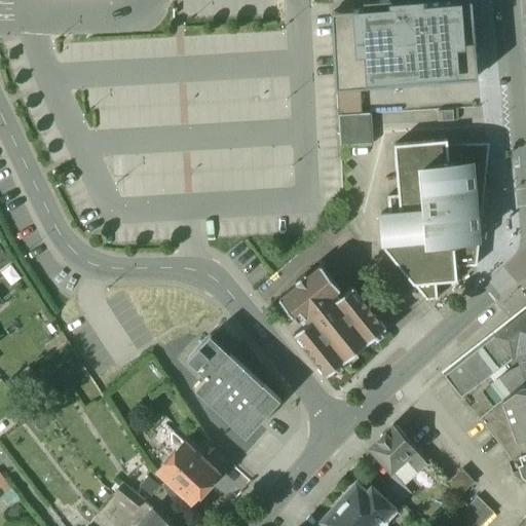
[(365,10),(333,12),(338,89),(362,88),(479,79),(473,2),(392,8),(391,0),(364,2),(365,10)]
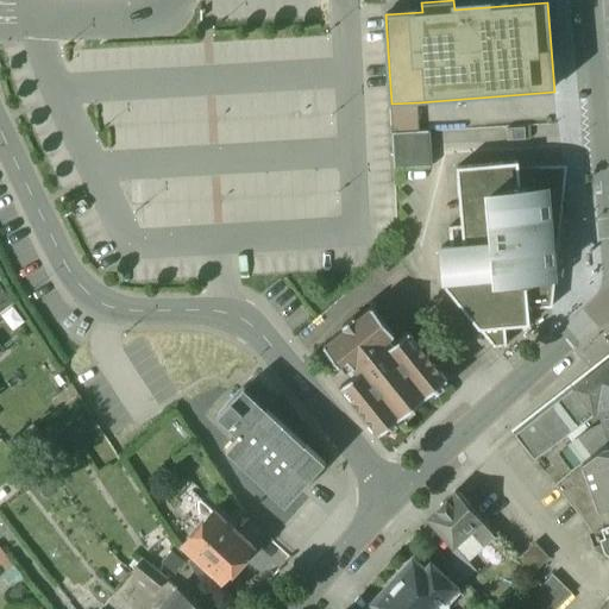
[(419,102),(391,104),(393,132),(419,131),(419,102)]
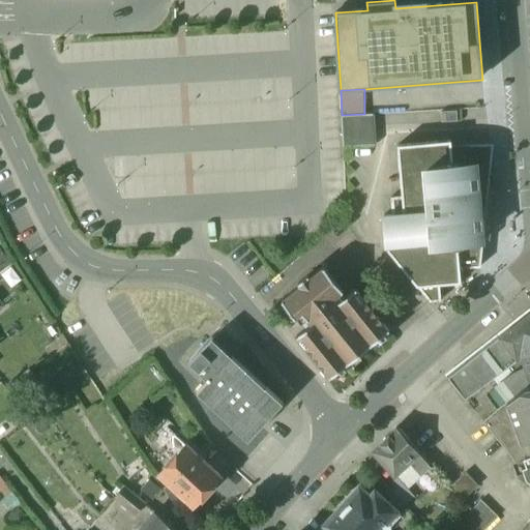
[(457,111),(441,112),(441,122),(458,121),(457,111)]
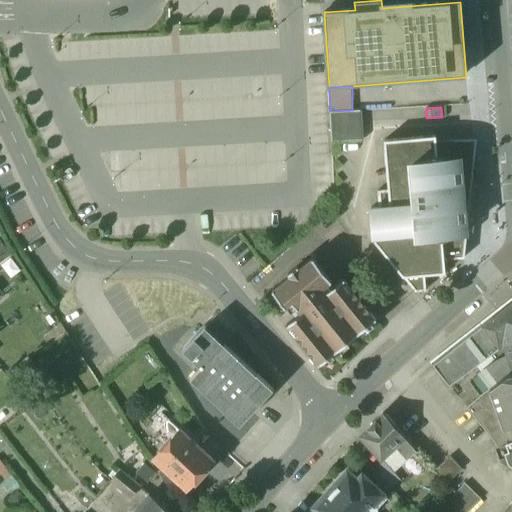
[(352,110),(330,111),(332,141),(362,139),(360,109),(352,110)]
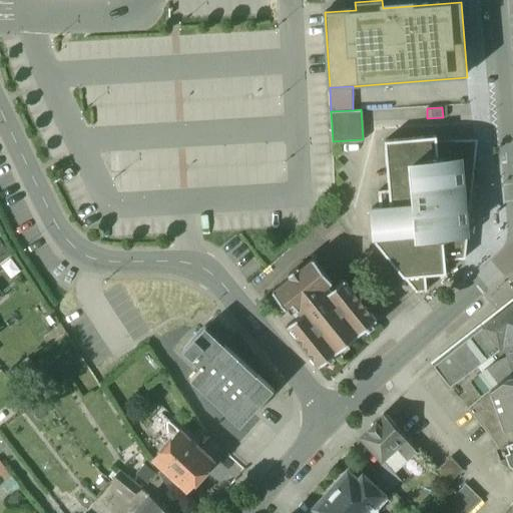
[(437,135),(385,140),(389,189),(391,205),(417,203),(413,163),(438,161),(437,139),(437,135)]
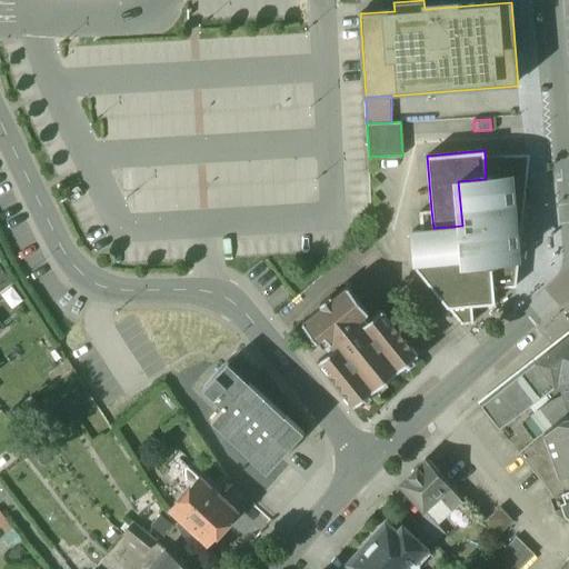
[(516,259),(491,260),(493,288),(516,286),(530,153),(485,155),(486,179),(509,177),(516,259)]
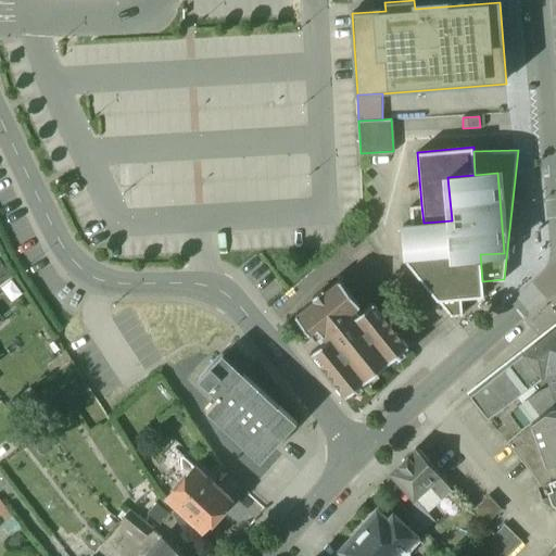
[(475,175),(447,177),(452,220),(454,252),(455,255),(480,254),(504,253),(497,173),(475,175)]
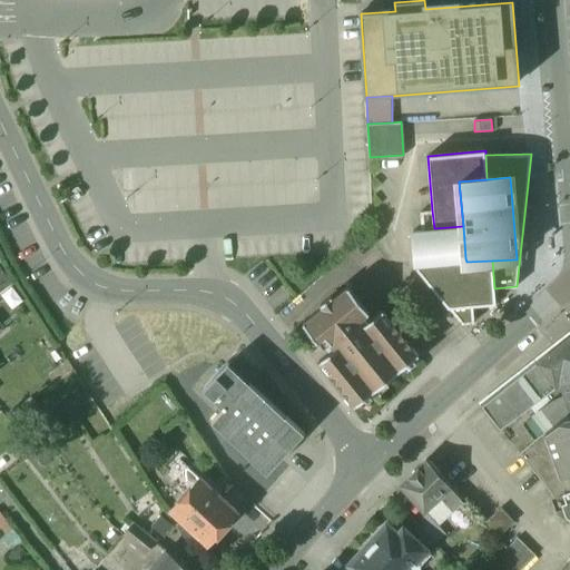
[(432,210),(421,210),(423,229),(434,228),(432,210)]
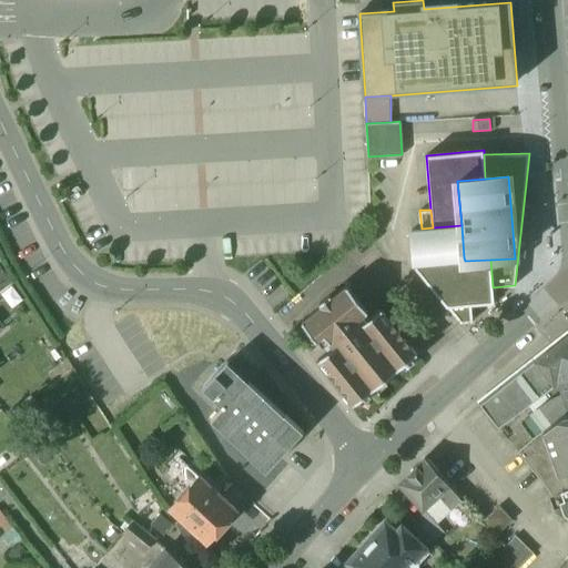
[(422,229),(412,230),(414,262),(464,257),(462,225),(433,227),(422,229)]
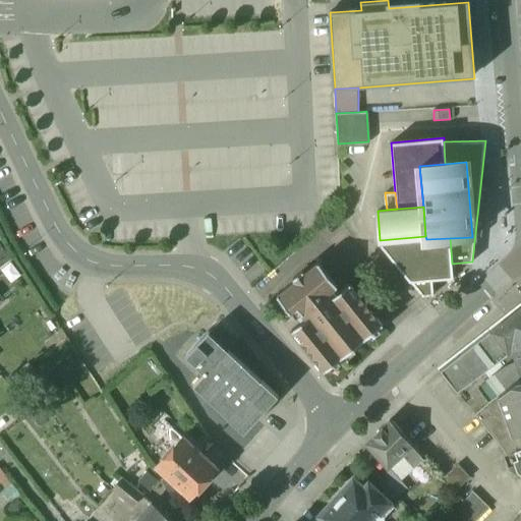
[(425,236),(380,240),(381,243),(382,245),(410,281),(432,279),(454,277),(452,264),(450,238),(426,239),(425,236)]
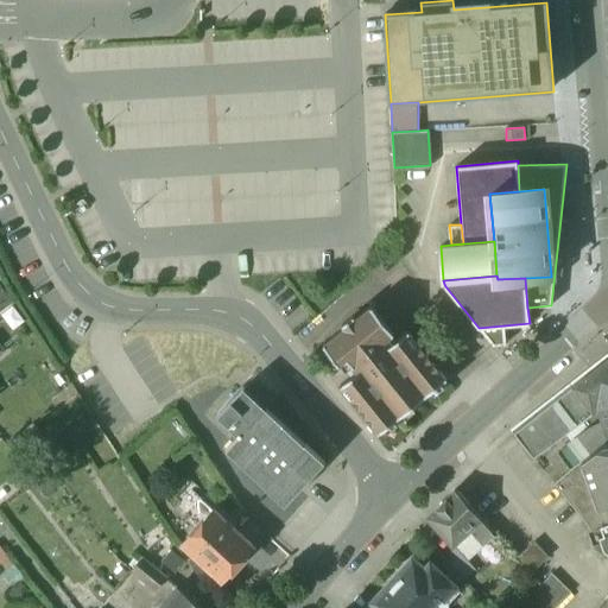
[(356,318),(354,315),(342,324),(344,328),(324,344),(350,377),(341,385),(380,432),(447,379),(407,330),(398,339),(372,306),(356,318)]
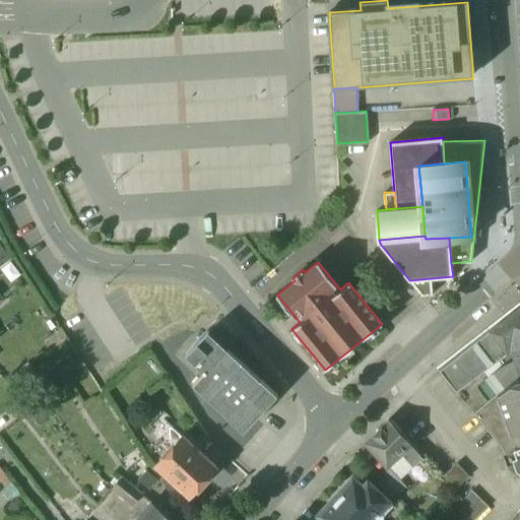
[(432,278),(409,280),(421,295),(433,294),(432,278)]
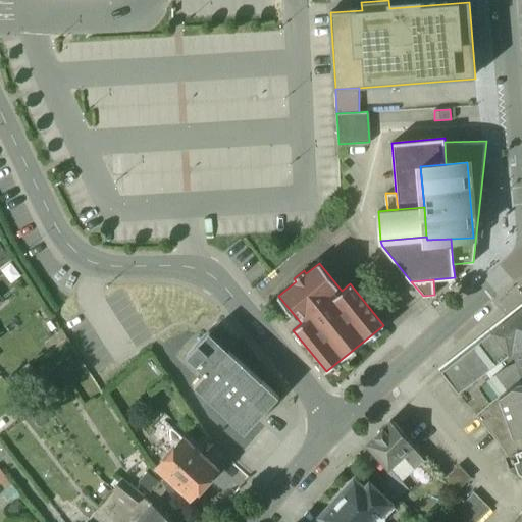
[(521,309),(504,324),(513,351),(514,351),(521,348),(521,309)]
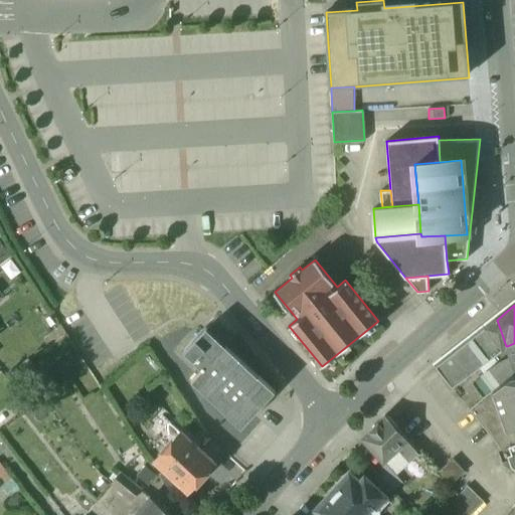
[(497,320),(455,352),(472,373),(506,346),(497,320)]
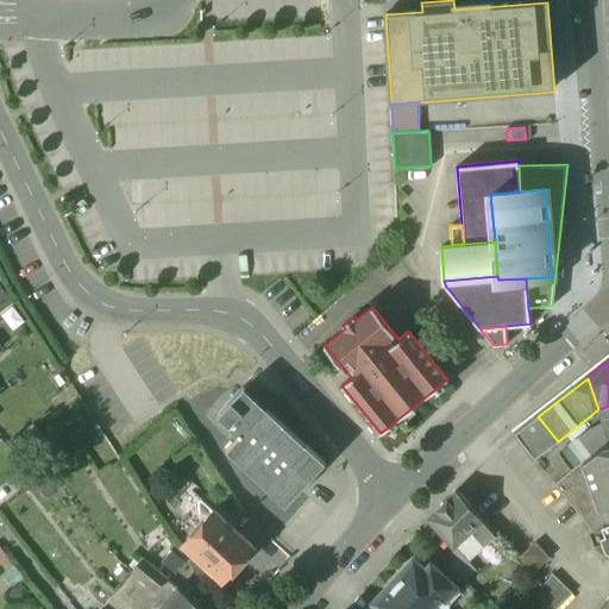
[(325,463),(244,388),(218,415),(240,437),(227,450),(287,506),(325,463)]
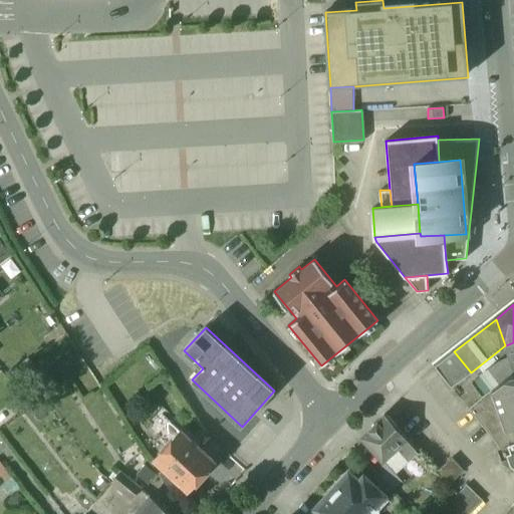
[(454,351),(435,366),(452,388),(471,372),(454,351)]
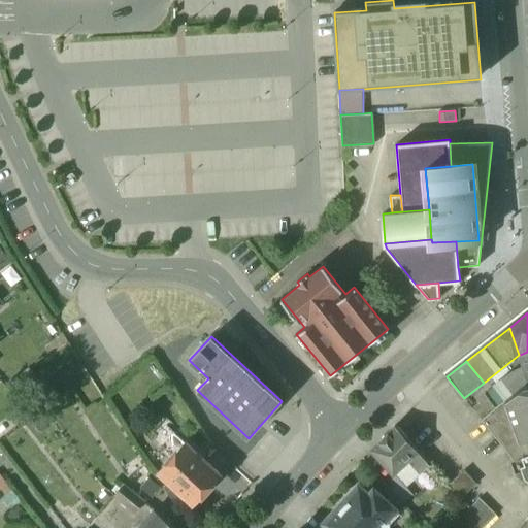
[(515,368),(484,395),(496,408),(524,385),(527,383),(527,377),(523,365),(515,368)]
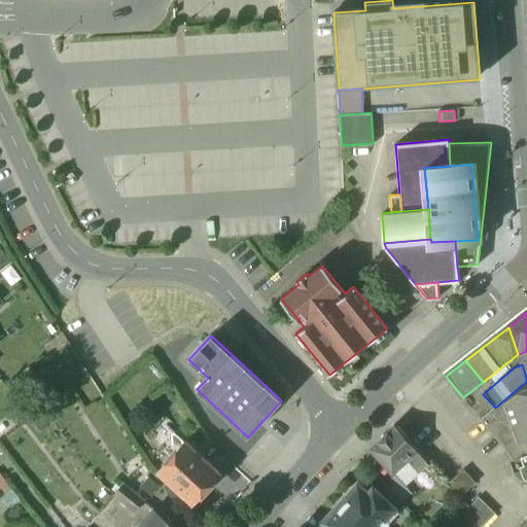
[(526,382),(523,384),(495,408),(481,419),(514,460),(521,458),(526,455),(526,382)]
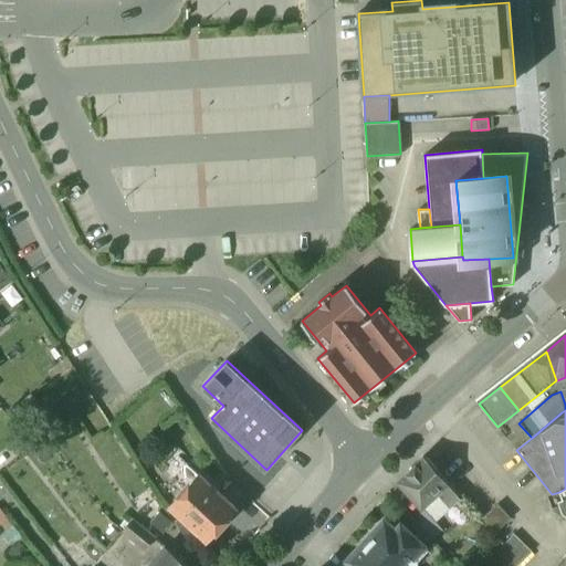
[(422,457),(399,482),(422,507),(438,493),(448,484),(422,457)]
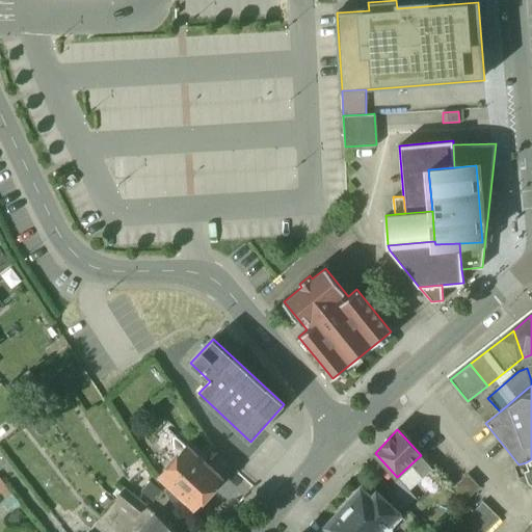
[(187,447),(160,476),(194,506),(220,477),(187,447)]
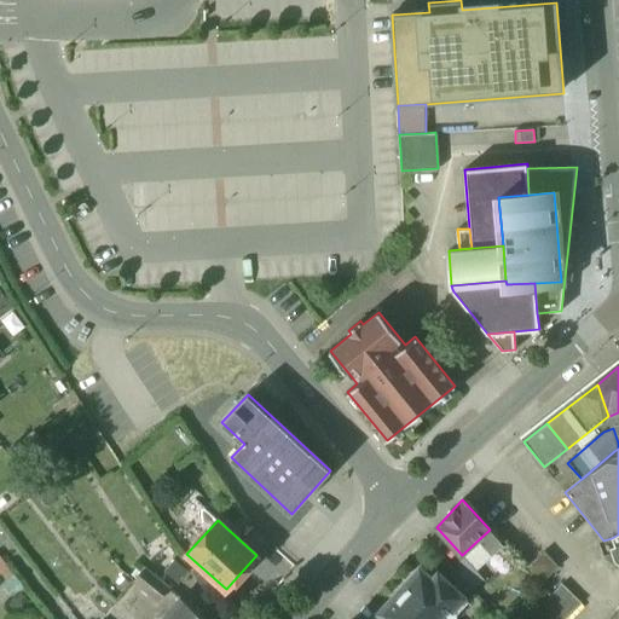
[(504,545),(490,530),(479,539),(493,555),(504,545)]
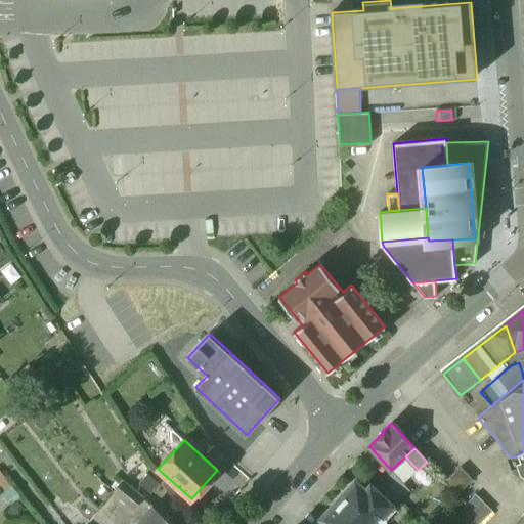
[(462,467),(445,482),(457,495),(474,480),(462,467)]
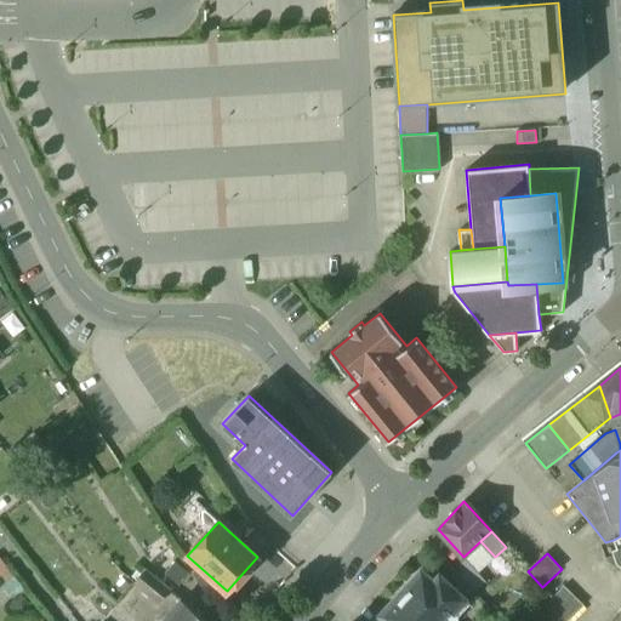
[(0,577),(5,585),(15,576),(0,559),(0,577)]
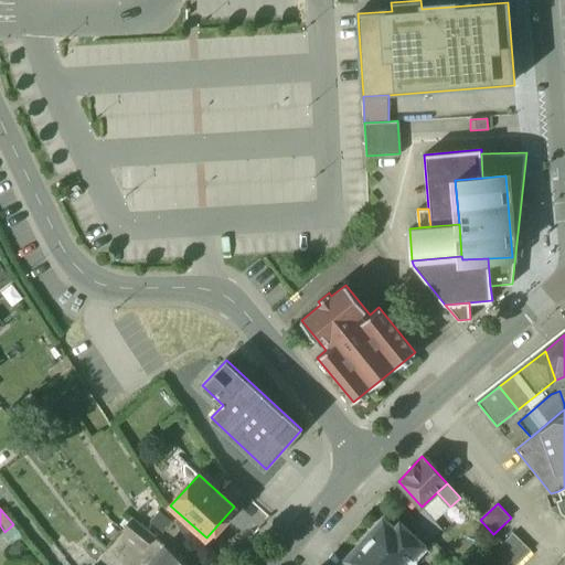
[(424,509),(414,519),(432,539),(443,529),(424,509)]
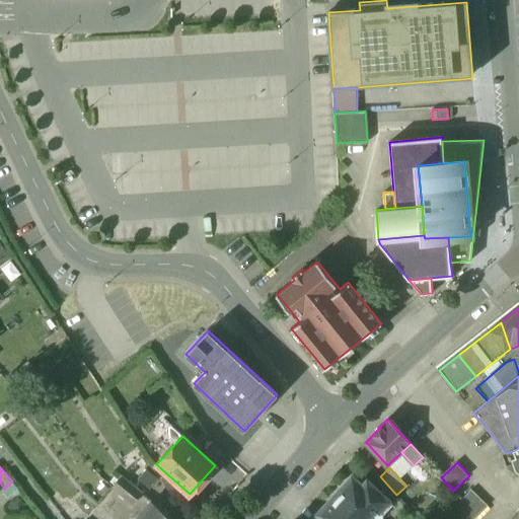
[(143,492),(122,475),(113,488),(134,504),(143,492)]
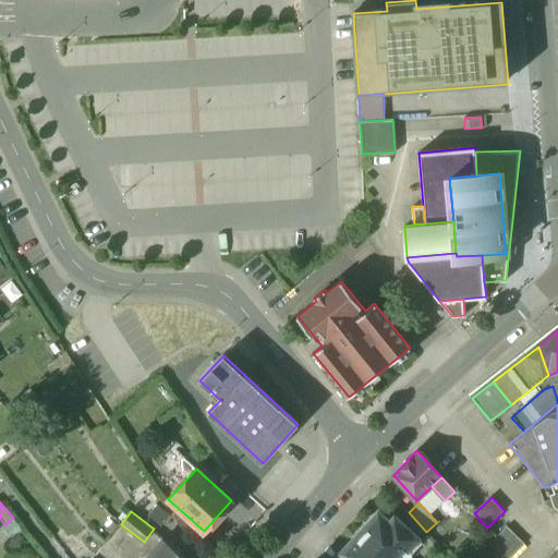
[(392,516),(388,521),(379,513),(356,538),(377,557),(393,557),(403,546),(412,554),(423,542),(392,516)]
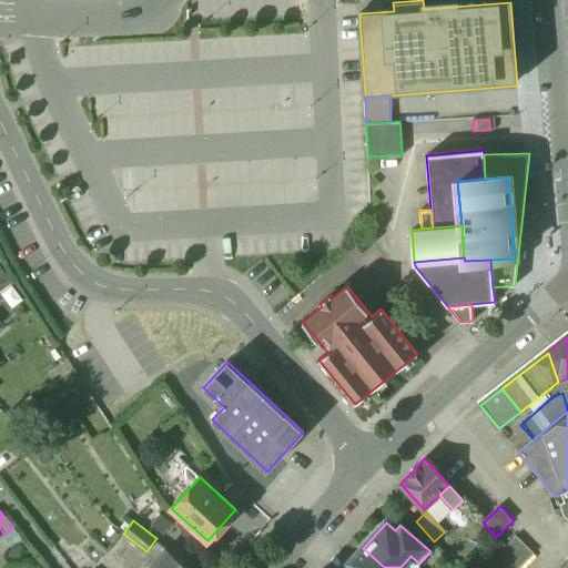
[(11,549),(22,539),(13,527),(4,535),(1,537),(11,549)]
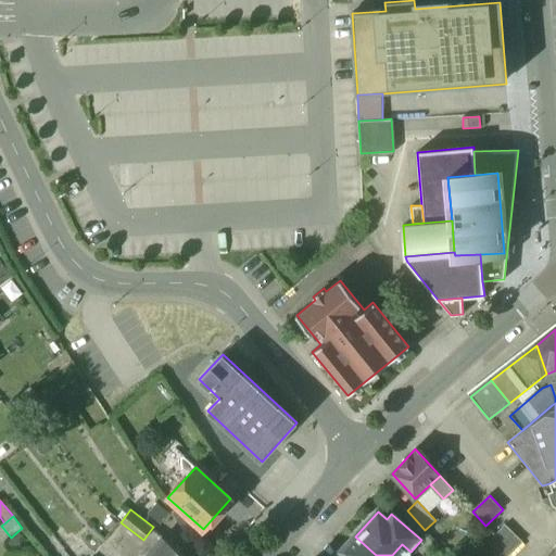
[(505,525),(476,555),(508,555),(522,543),(505,525)]
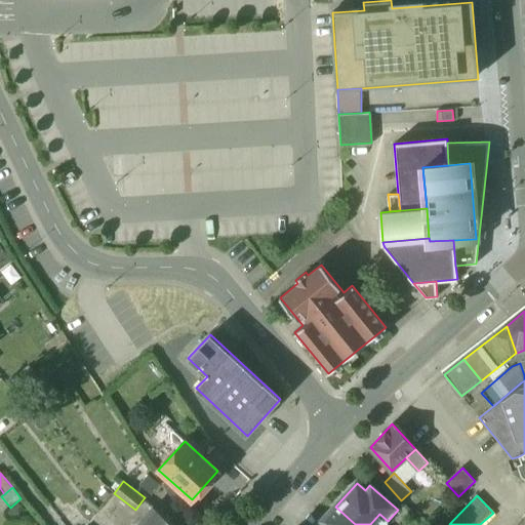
[(175,524),(154,507),(138,524),(175,524)]
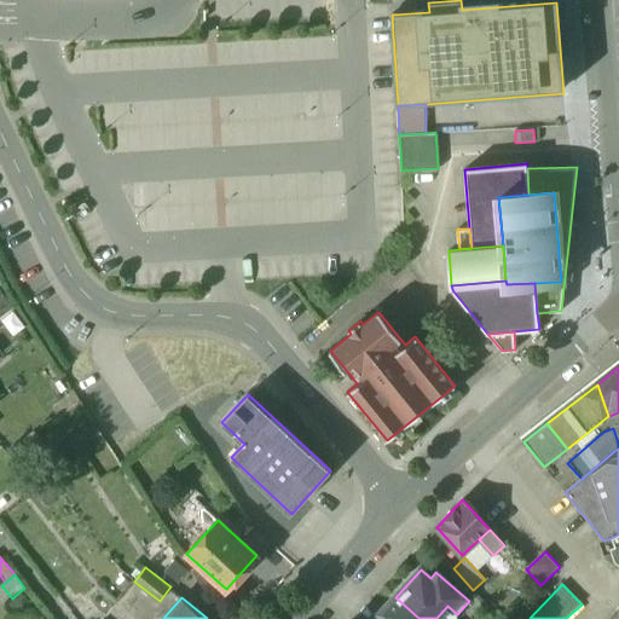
[(418,618),(395,597),(382,613),(387,618),(418,618)]
